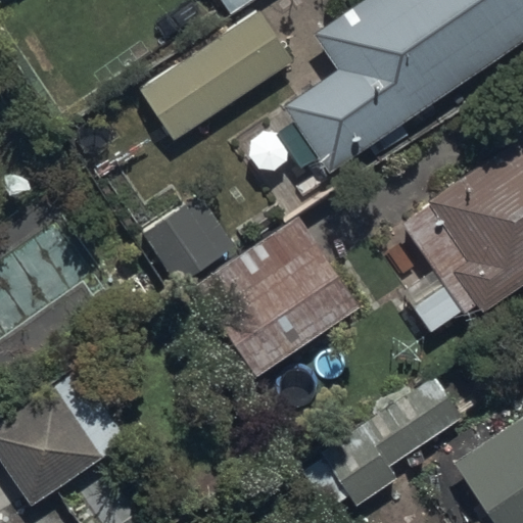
[(522,0),(352,0),(306,32),(333,70),(283,103),(328,172),(379,138),(522,41),(522,0)]
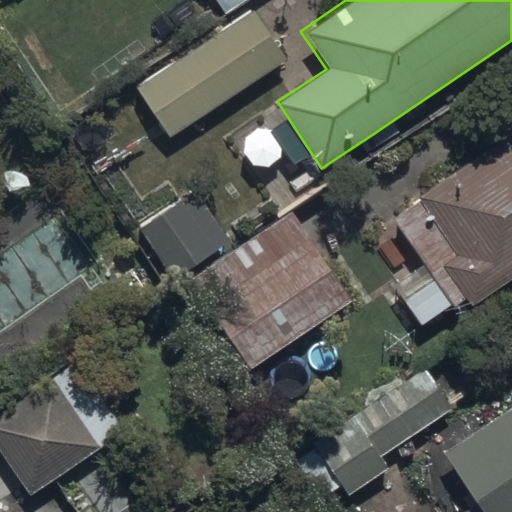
[(131,87),(167,140),(288,59),(253,6),(131,87)]
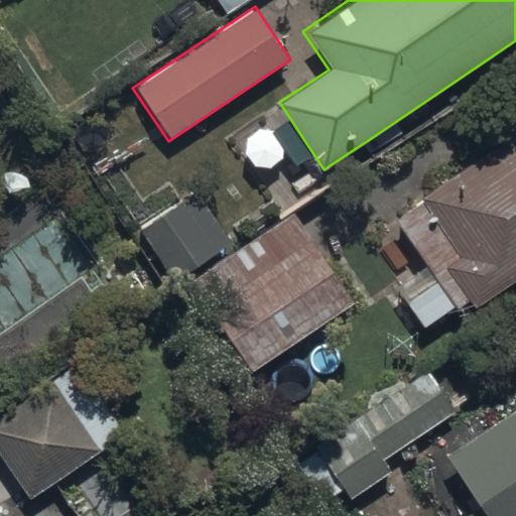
[(515,127),(402,204),(474,310),(515,281),(515,127)]
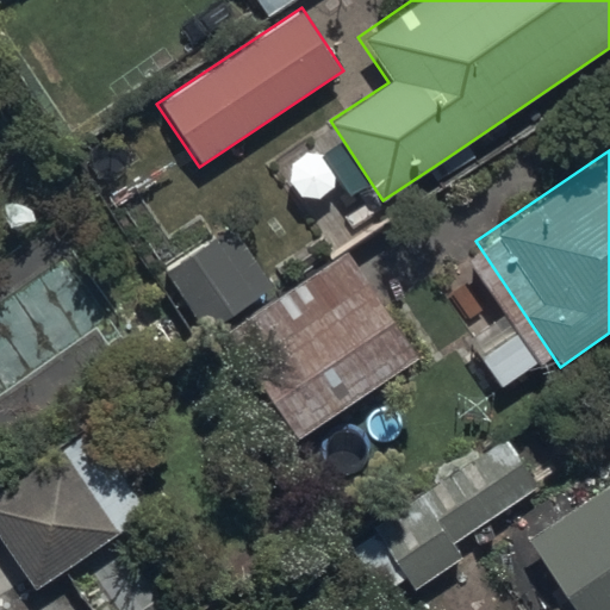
[(159,277),(199,336),(273,287),(232,228),(159,277)]
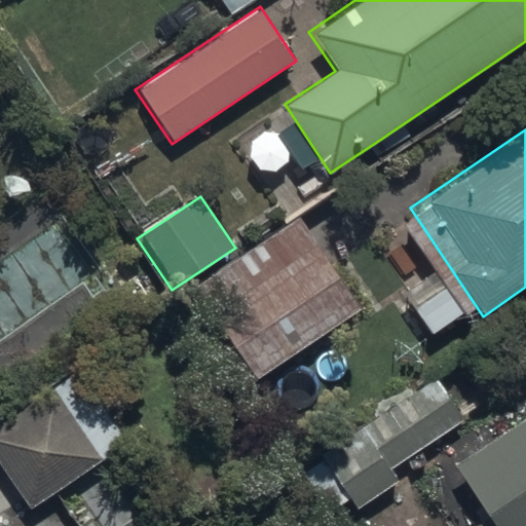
[(189,297),(249,385),(360,311),(300,223),(189,297)]
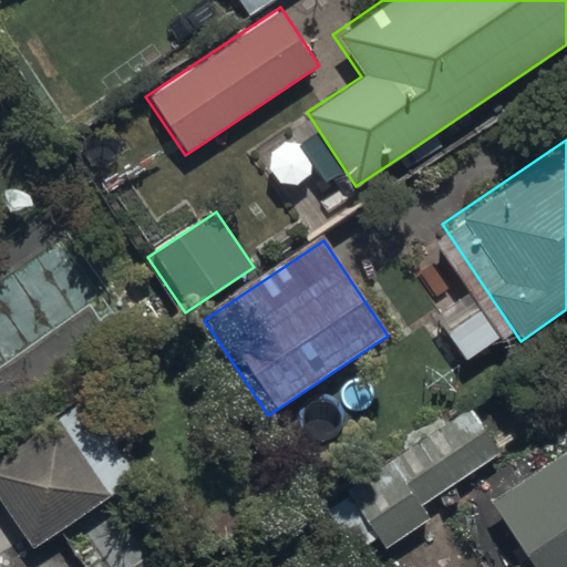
[(0,455),(0,496),(37,550),(140,481),(84,400),(0,455)]
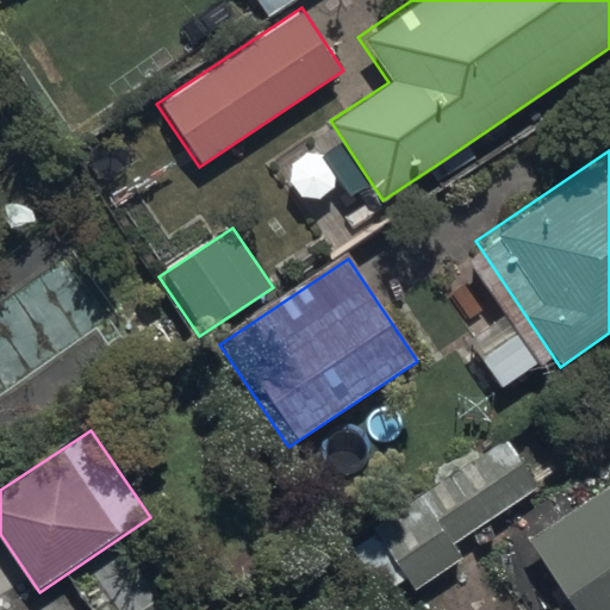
[(368,534),(414,601),(466,565),(453,546),(535,491),(503,443),(421,498),(368,534)]
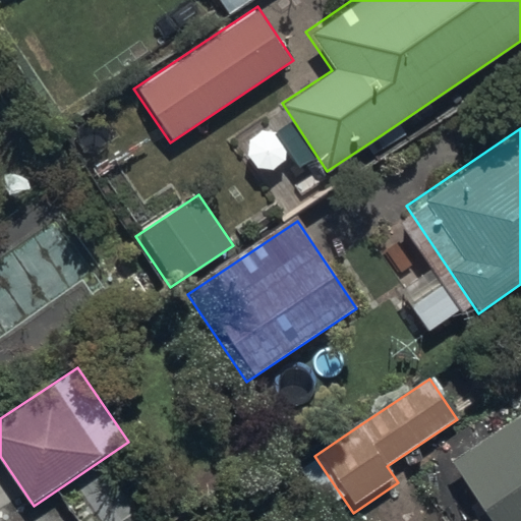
[(489,520),(520,520),(520,420),(453,467),(489,520)]
